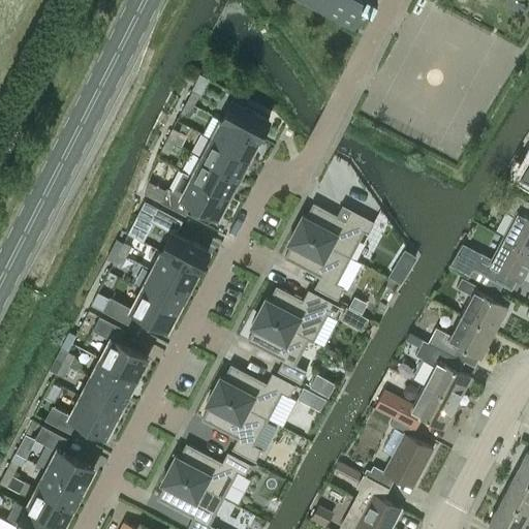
[(303,0),(354,27),(368,0),(370,0),(372,1),(372,0),(303,0)]
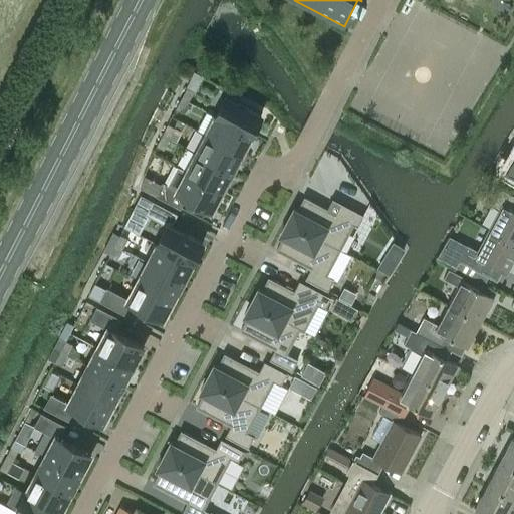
[(188,101),(194,91),(187,87),(181,98),(188,101)]
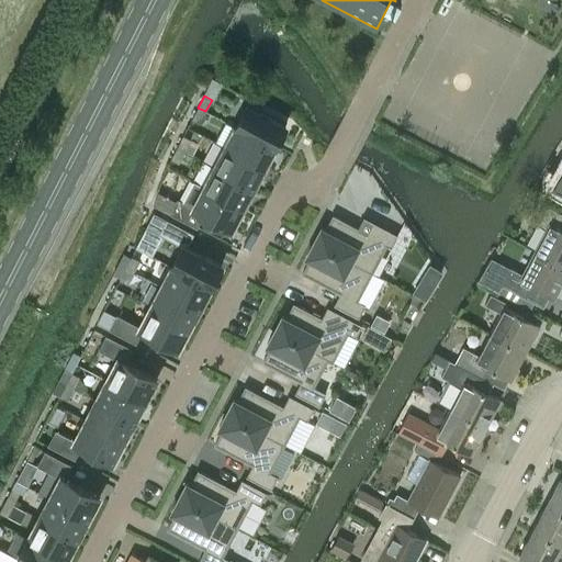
[(287,125),(247,104),(235,127),(274,147),(287,125)]
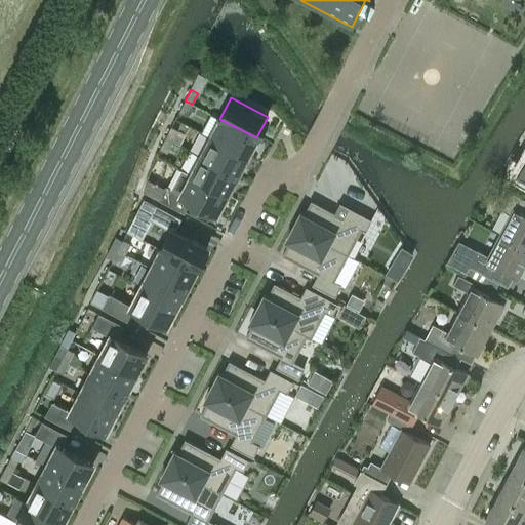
[(179,111),(187,115),(192,104),(185,101),(179,111)]
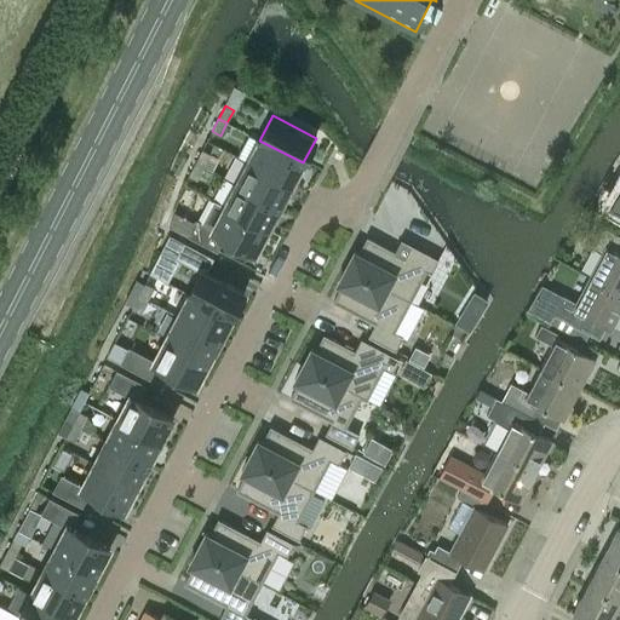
[(250,135),(237,156),(248,162),(291,184),(303,162),(259,141),(250,135)]
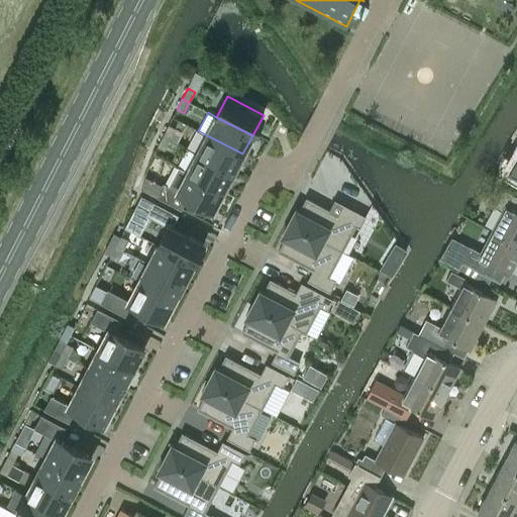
[(170,138),(176,128),(169,124),(163,135),(170,138)]
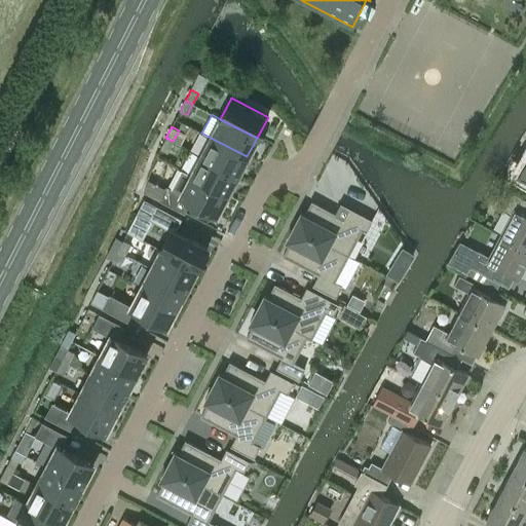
[(160,148),(167,152),(173,141),(165,138),(160,148)]
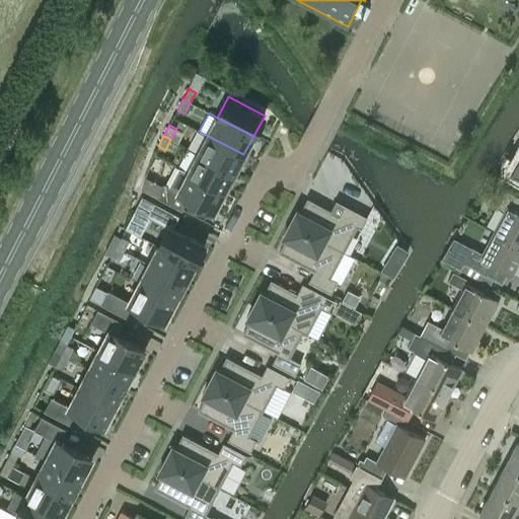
[(243,154),(208,136),(198,153),(234,172),(243,154)]
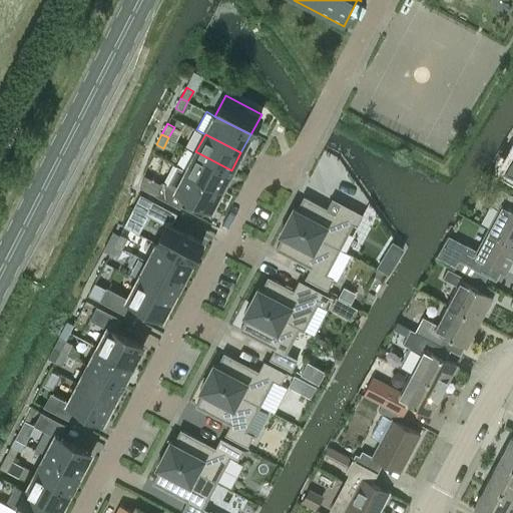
[(231,170),(195,151),(186,170),(221,188),(231,170)]
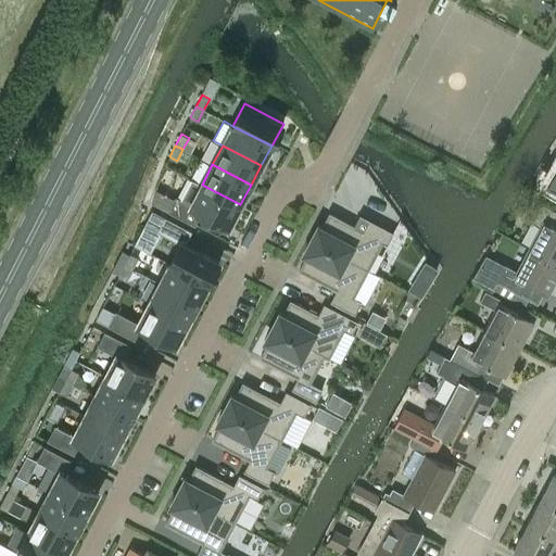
[(240,204),(202,185),(191,204),(176,197),(167,211),(194,225),(202,212),(228,226),(240,204)]
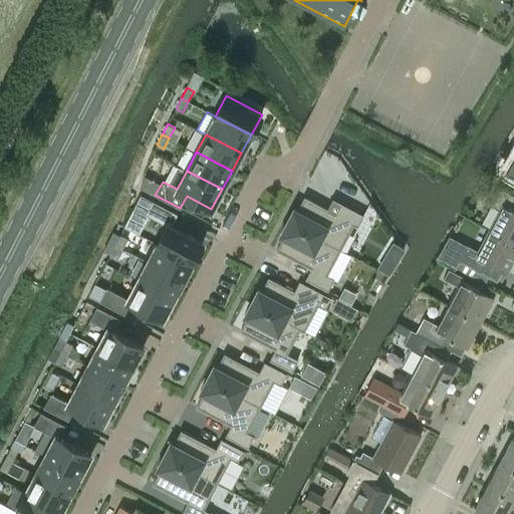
[(487,229),(513,243),(513,210),(511,209),(513,203),(513,196),(497,187),(489,203),(499,208),(487,229)]
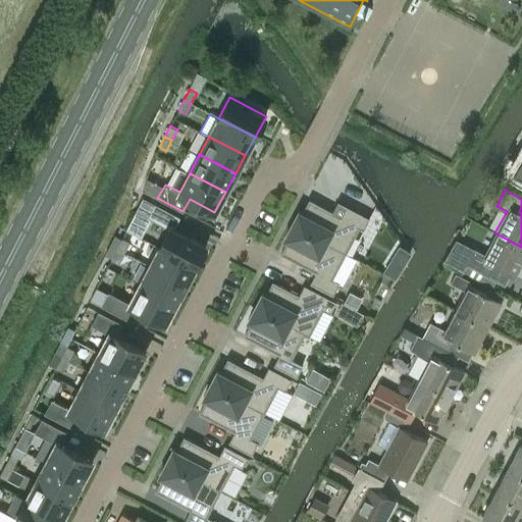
[(296,215),(292,224),(346,253),(359,227),(363,229),(369,218),(347,206),(338,202),(332,212),(309,200),(302,213),(299,211),(296,215)]
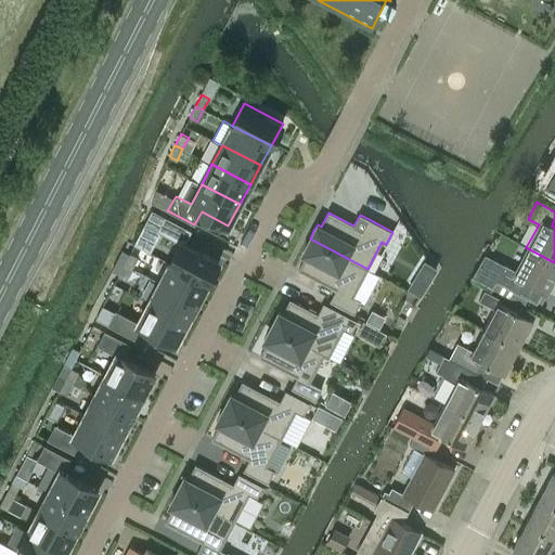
[(219,261),(184,244),(192,230),(165,216),(157,231),(180,243),(169,263),(207,283),(219,261)]
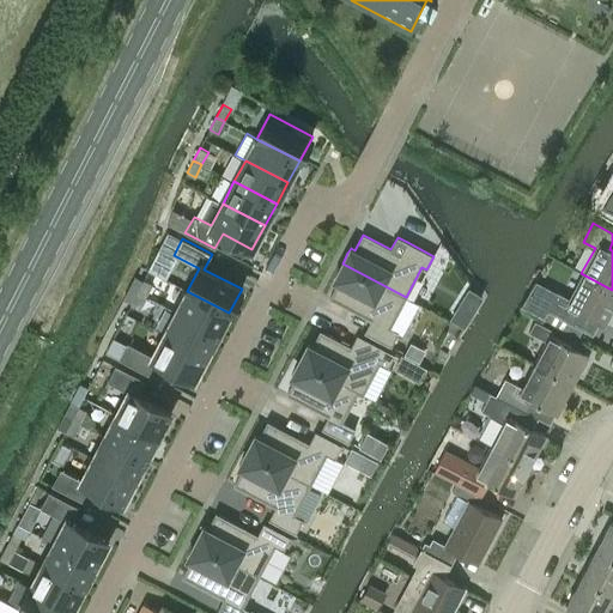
[(389,328),(406,297),(343,263),(334,279),(338,281),(331,297),(370,319),(363,331),(392,346),(398,333),(389,328)]
